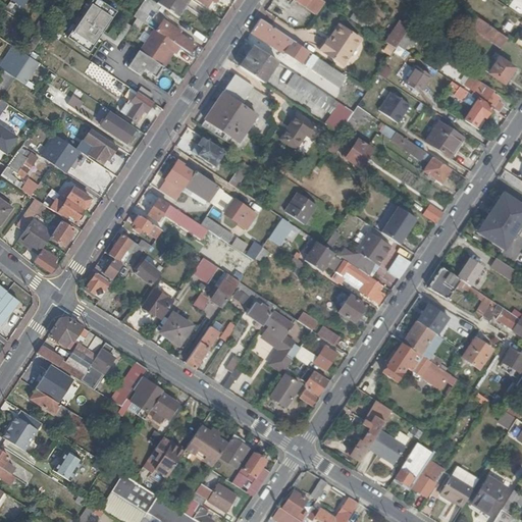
[(65,39),(88,54),(98,40),(96,39),(100,33),(101,35),(115,14),(94,0),(92,0),(79,19),(81,20),(77,25),(75,24),(65,39)]
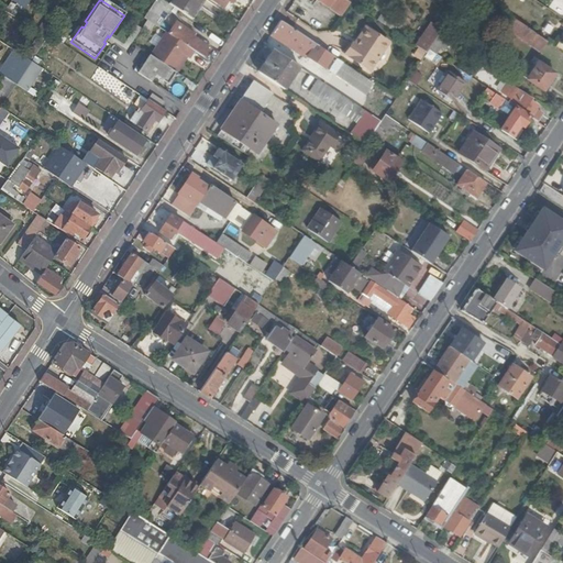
[(170,0),(167,6),(170,8),(189,21),(203,0),(170,0)]
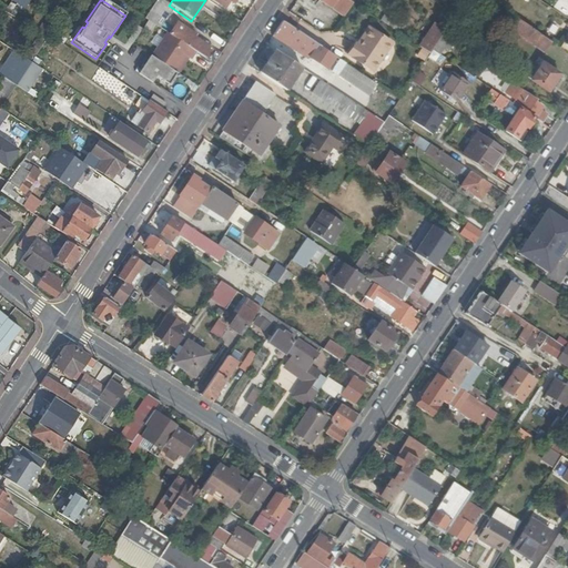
[(224,0),(221,6),(225,9),(230,2),(233,4),(235,0),(224,0)]
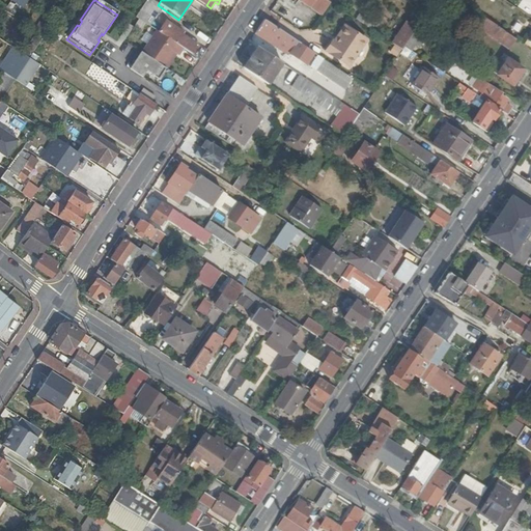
[(330,3),(325,0),(297,0),(322,17),(330,3)]
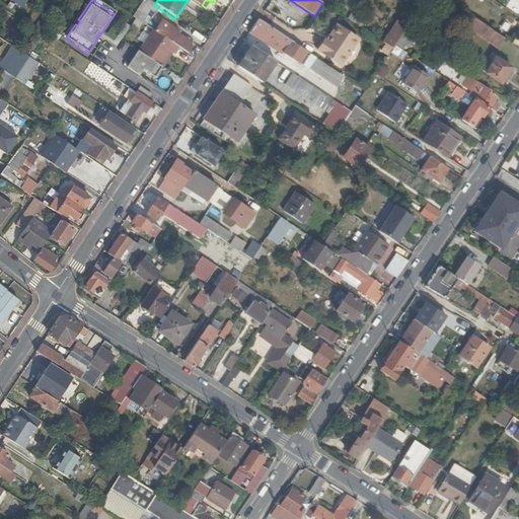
[(422,5),(414,0),(411,0),(405,8),(416,14),(422,5)]
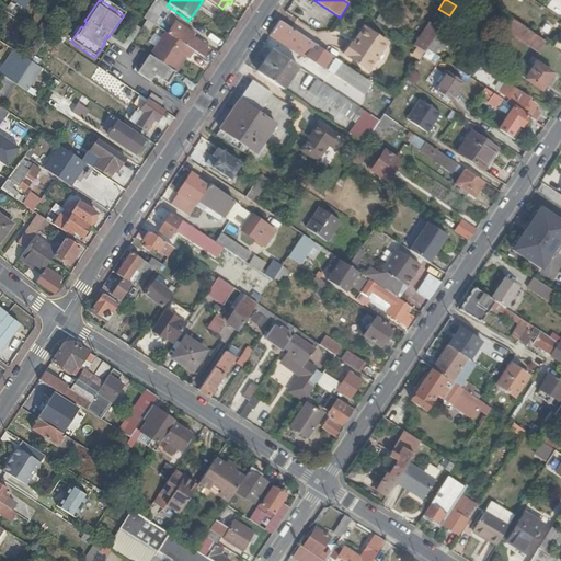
[(16,11),(8,6),(3,12),(12,18),(16,11)]
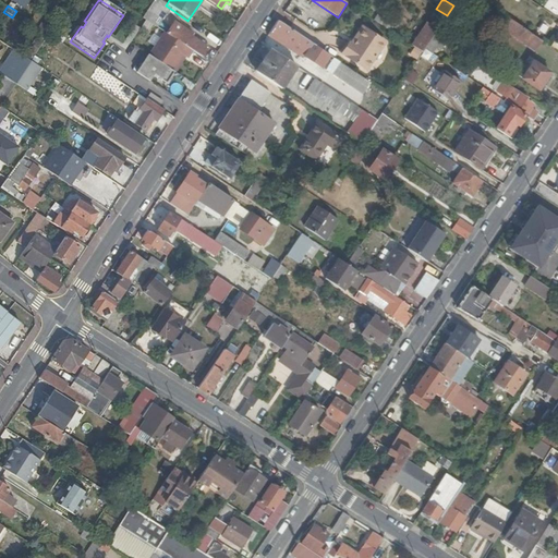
[(374,22),(389,32),(392,27),(377,16),(374,22)]
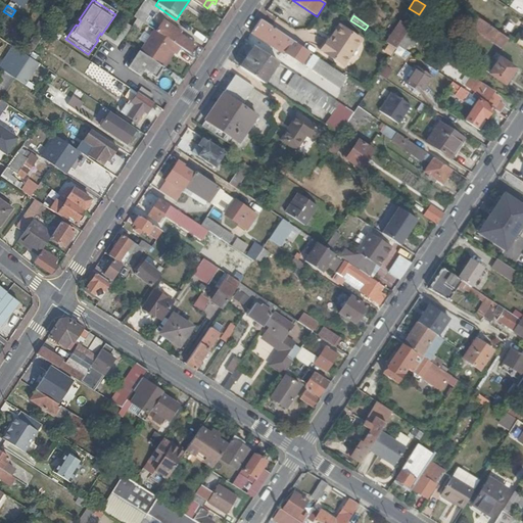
[(474,18),(468,28),(484,39),(486,37),(503,47),(507,41),(474,18)]
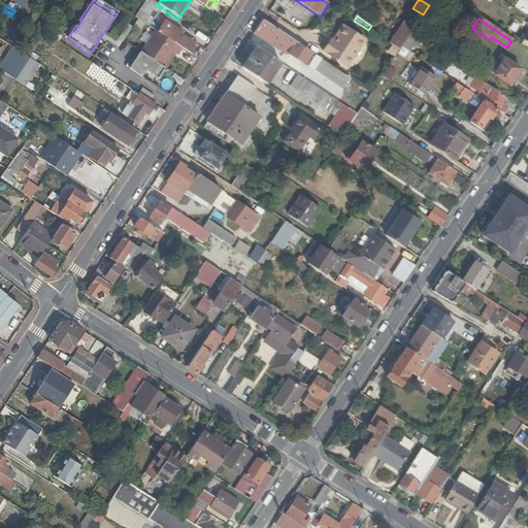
[(137,21),(132,27),(138,31),(143,25),(137,21)]
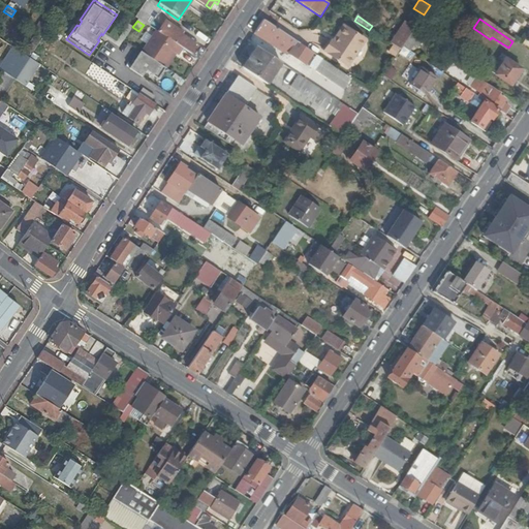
[(164,22),(156,33),(182,50),(190,55),(196,47),(180,35),(181,33),(164,22)]
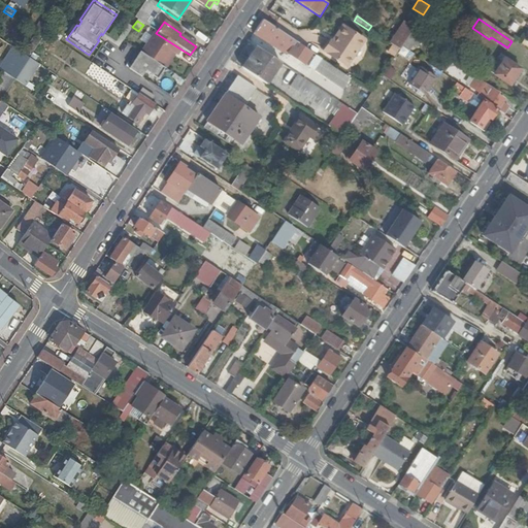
[(287,55),(304,66),(311,55),(262,22),(253,34),(278,51),(284,44),(291,48),(287,55)]
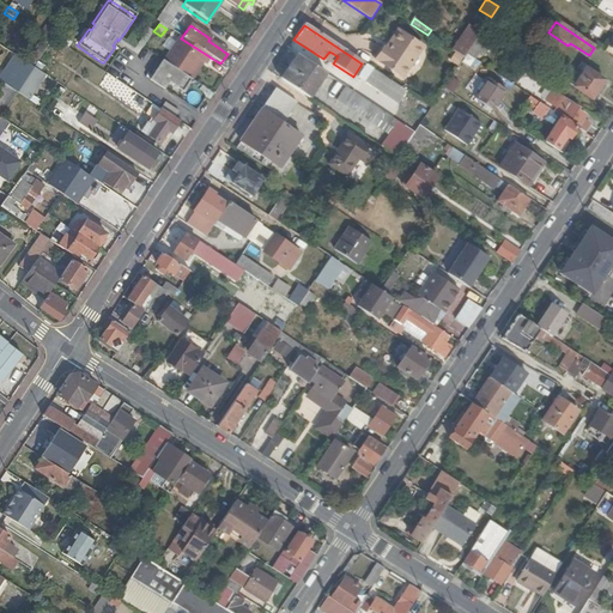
[(454,52),(463,59),(466,55),(471,47),(477,38),(480,34),(471,26),(454,52)]
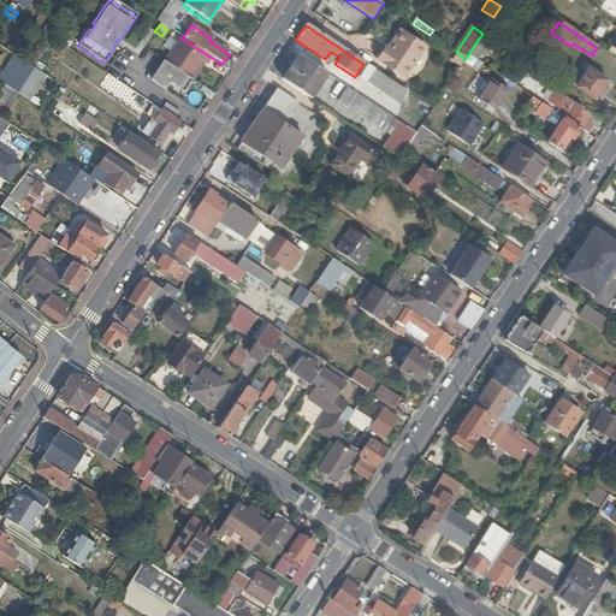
[(206,66),(212,58),(182,39),(179,37),(164,61),(189,80),(201,63),(206,66)]
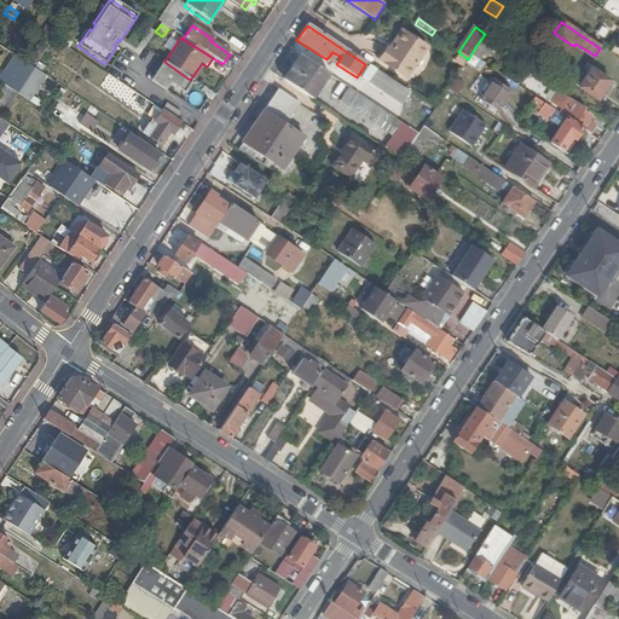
[(397,70),(418,86),(439,56),(414,38),(401,56),(405,58),(397,70)]
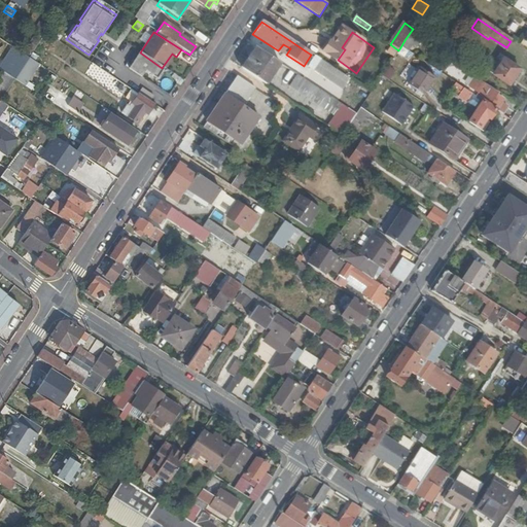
[(410,33),(405,40),(413,45),(417,48),(421,41),(410,33)]
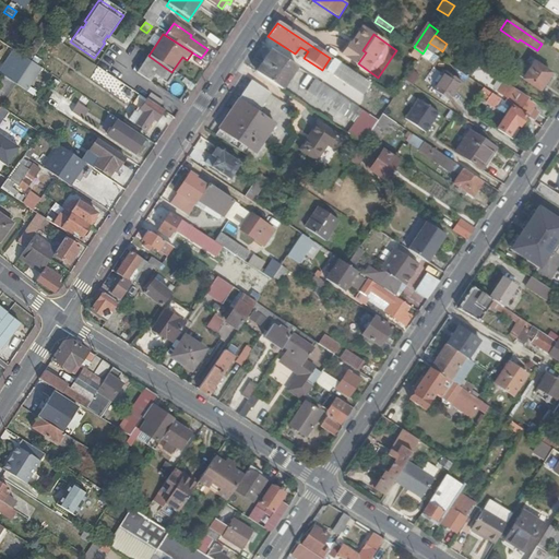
[(520,39),(518,42),(535,54),(537,50),(520,39)]
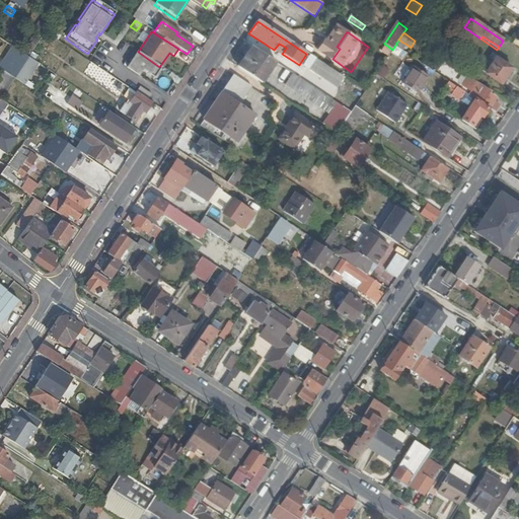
[(406,45),(398,40),(394,47),(401,52),(406,45)]
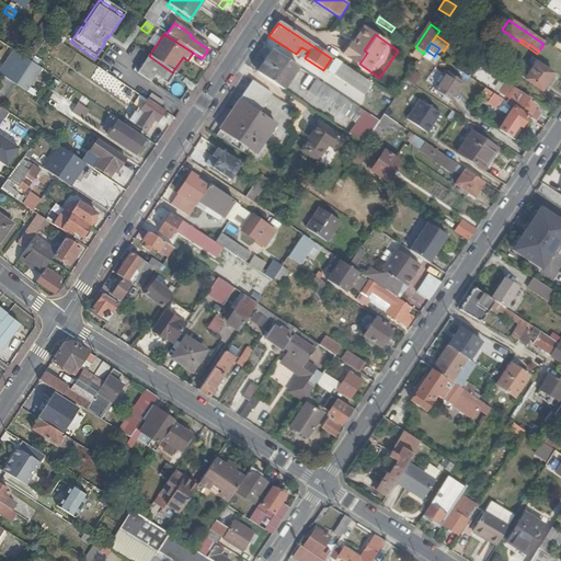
[(297,68),(273,52),(258,75),(282,91),(297,68)]
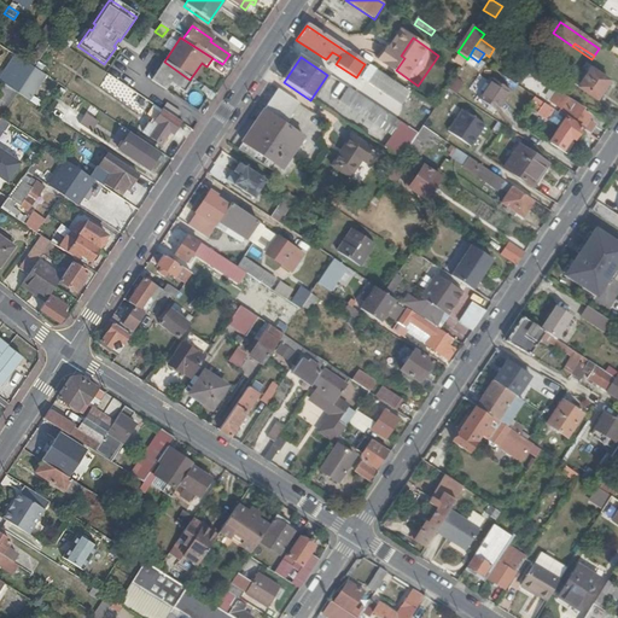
[(164,62),(151,82),(165,92),(170,85),(185,94),(193,82),(190,80),(164,62)]
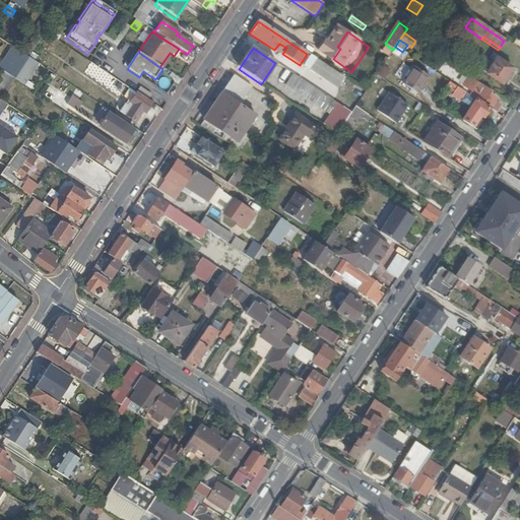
[(27,58),(22,55),(8,76),(13,79),(22,65),(27,58)]
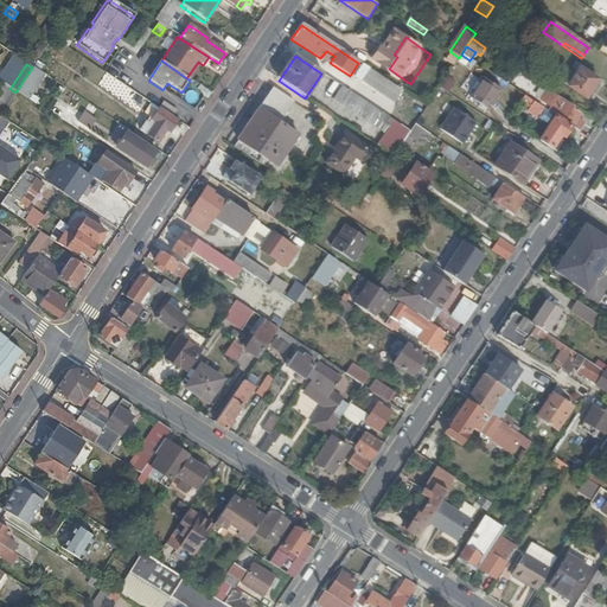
[(32,69),(32,68),(26,76),(34,82),(39,74),(32,69)]
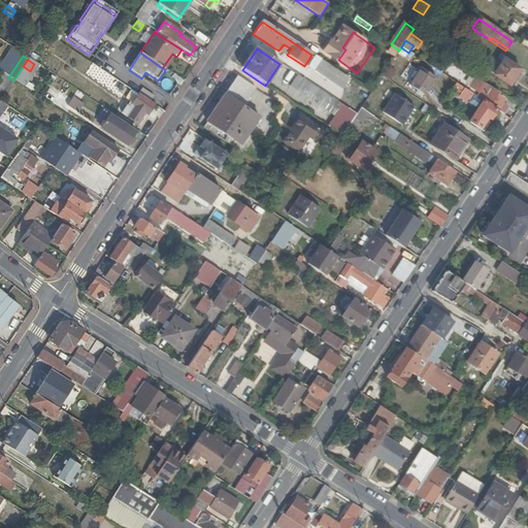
[(316,71),(348,93),(355,83),(322,61),(316,71)]
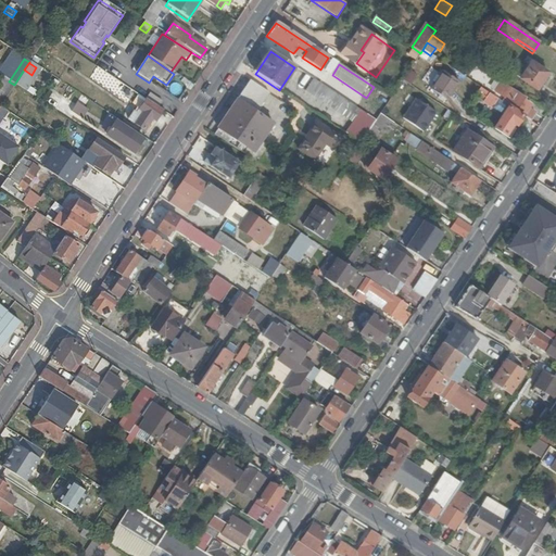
[(531,65),(520,80),(535,91),(546,75),(531,65)]
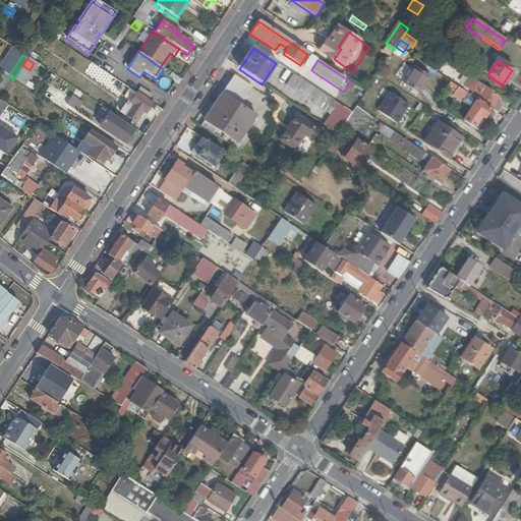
[(30,70),(22,65),(13,79),(20,84),(25,76),(30,70)]
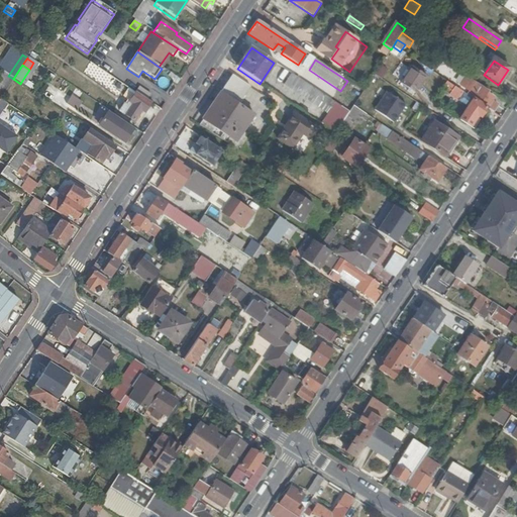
[(381,65),(376,75),(383,79),(388,70),(381,65)]
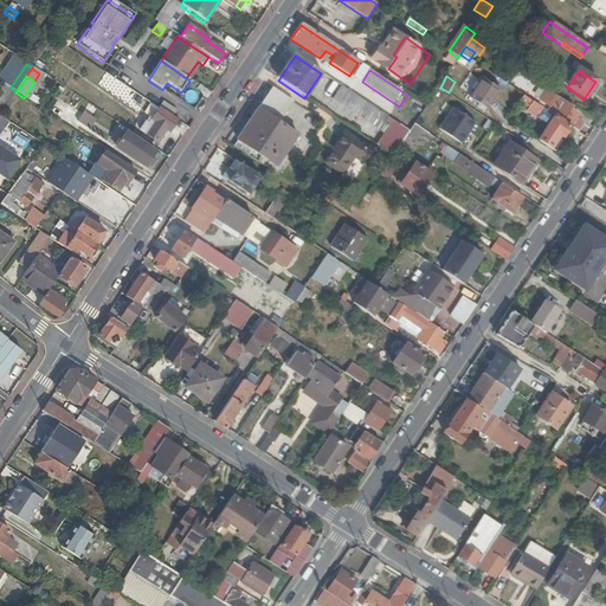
[(488,109),(501,89),(483,78),(470,97),(488,109)]
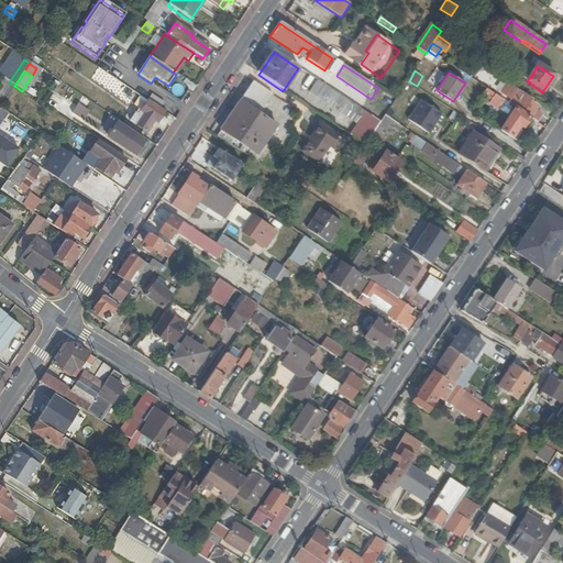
[(9,83),(1,77),(0,79),(0,107),(14,86),(9,83)]
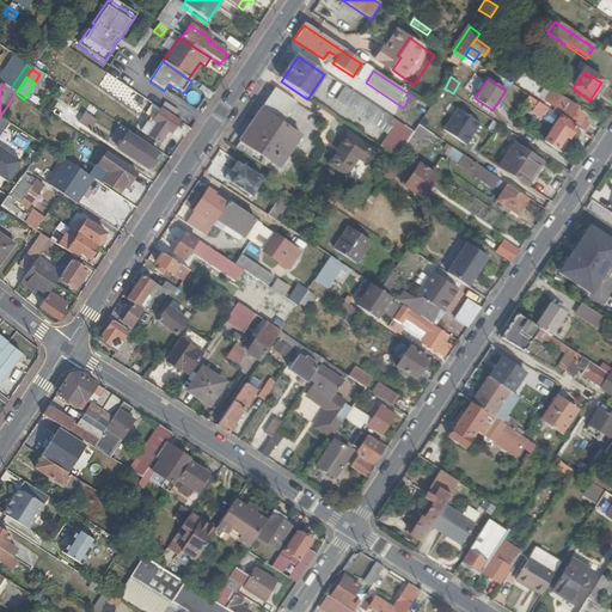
[(122,98),(140,109),(146,99),(128,89),(122,98)]
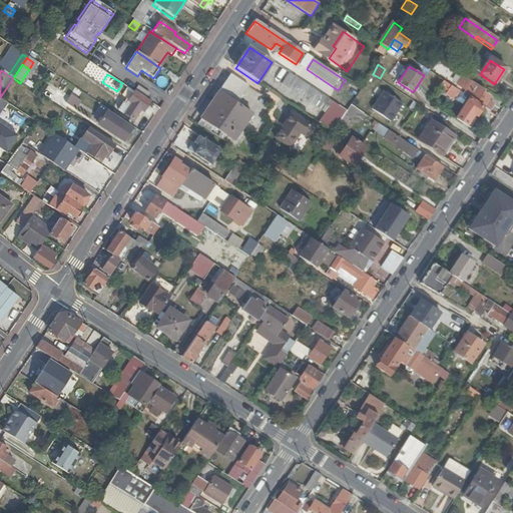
[(283,84),(326,113),(333,103),(299,81),(290,74),(283,84)]
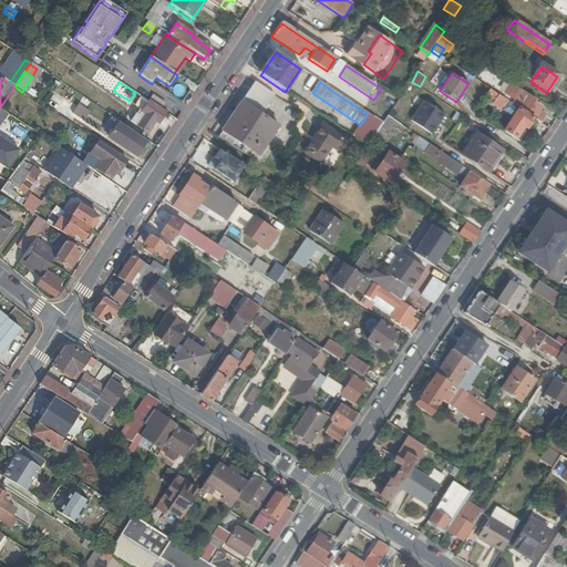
[(33,89),(28,83),(22,92),(29,95),(33,89)]
